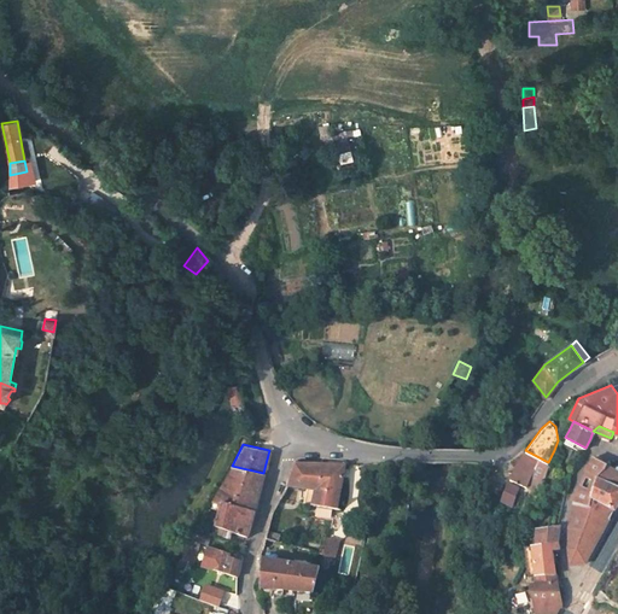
[(525,450),(509,475),(526,484),(526,483),(538,489),(552,463),(548,462),(525,450)]
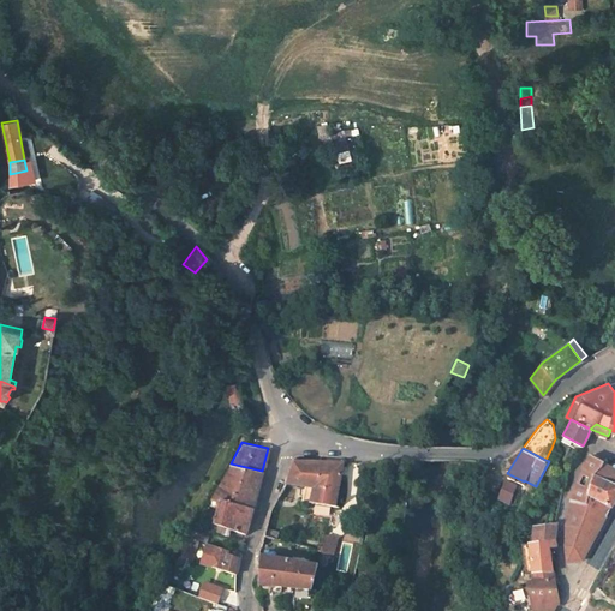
[(583,468),(613,481),(614,477),(614,467),(608,463),(589,453),(583,468)]
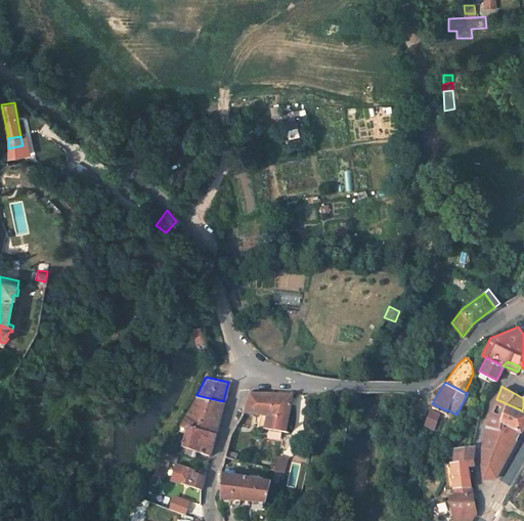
[(267,413),(264,426),(285,429),(292,393),(250,391),(247,402),(244,409),(260,411),(267,413)]
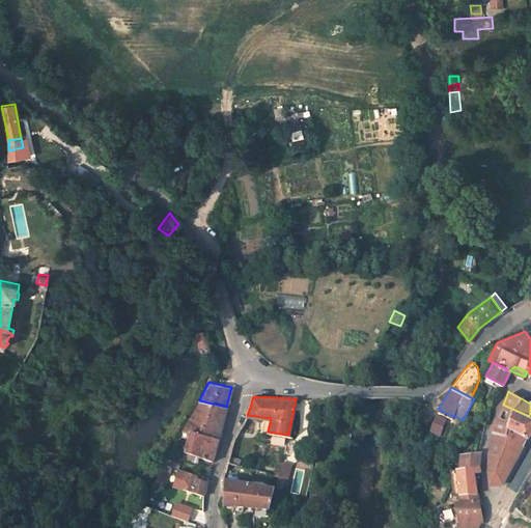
[(218,438),(226,407),(199,400),(183,428),(190,431),(190,429),(218,438)]
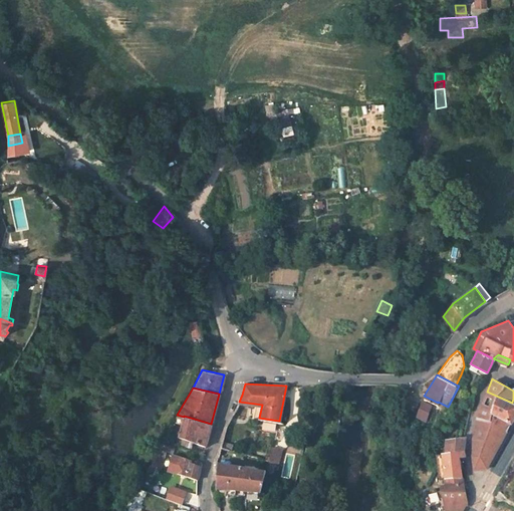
[(474,428),(473,435),(472,439),(472,455),(473,468),(487,466),(503,435),(513,415),(513,404),(512,403),(487,392),(479,409),(476,418),(474,428)]
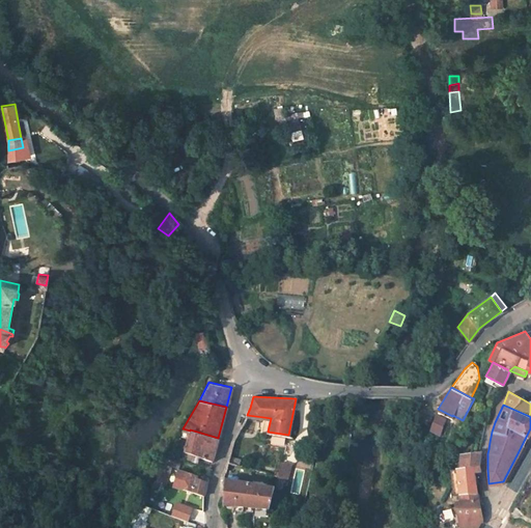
[(436,412),(429,428),(441,434),(446,416),(436,412)]
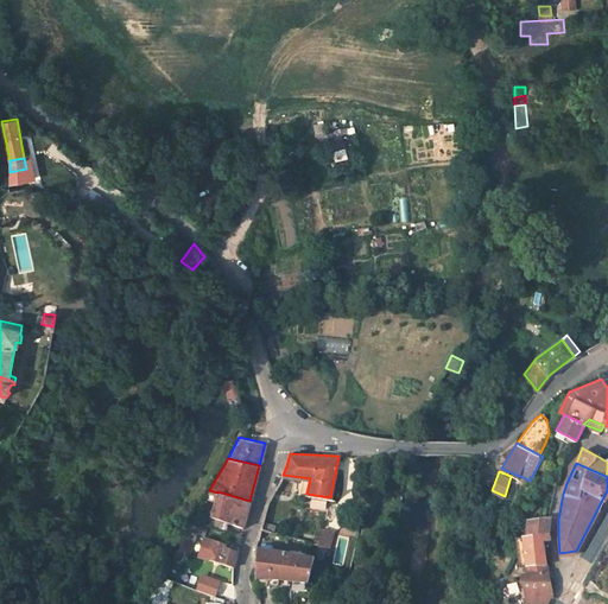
[(302,477),(298,493),(306,494),(310,478),(302,477)]
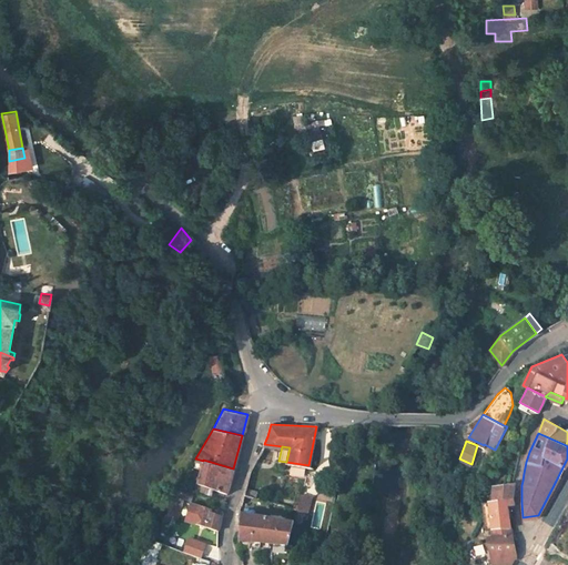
[(203,461),(196,482),(199,483),(213,487),(226,492),(233,468),(203,460),(203,461)]
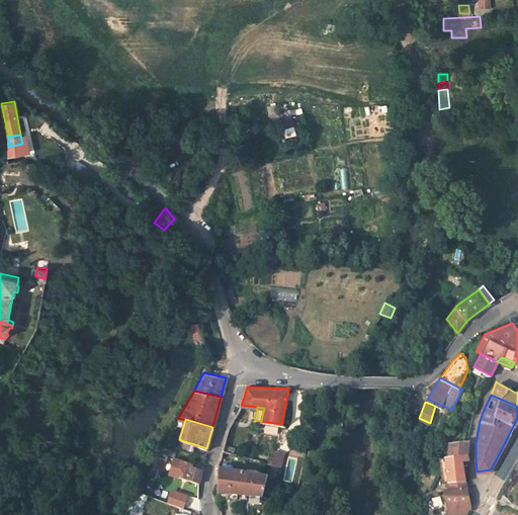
[(468,439),(448,442),(448,456),(444,456),(447,482),(465,480),(464,468),(463,459),(467,459),(466,453),(468,439)]
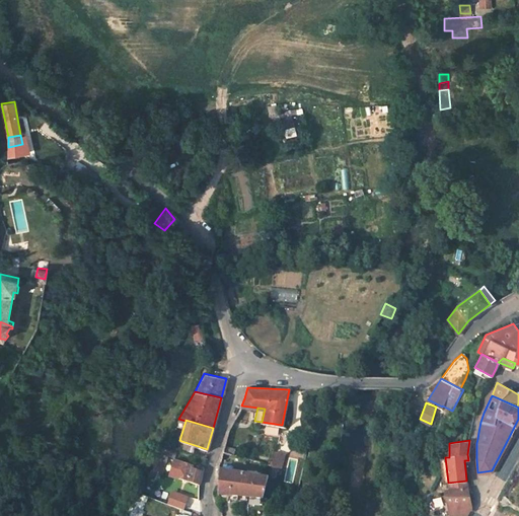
[(179,445),(193,450),(195,445),(181,441),(179,445)]
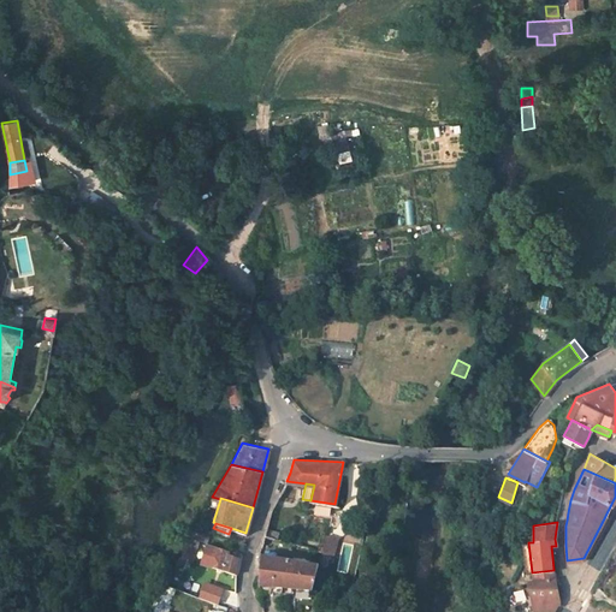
[(206,540),(209,529),(196,524),(190,535),(195,536),(206,540)]
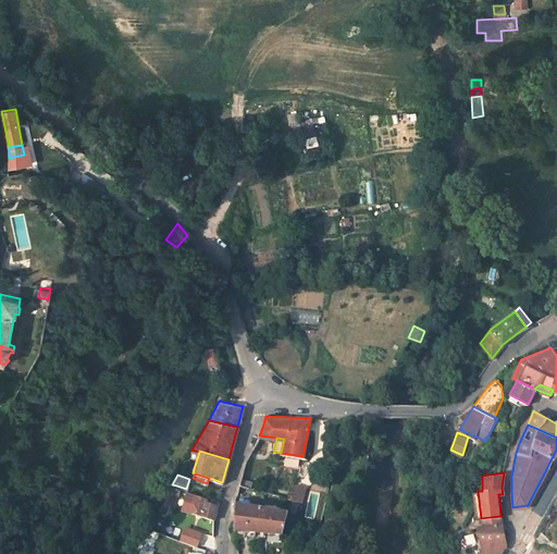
[(236,491),(245,493),(247,484),(238,482),(236,491)]
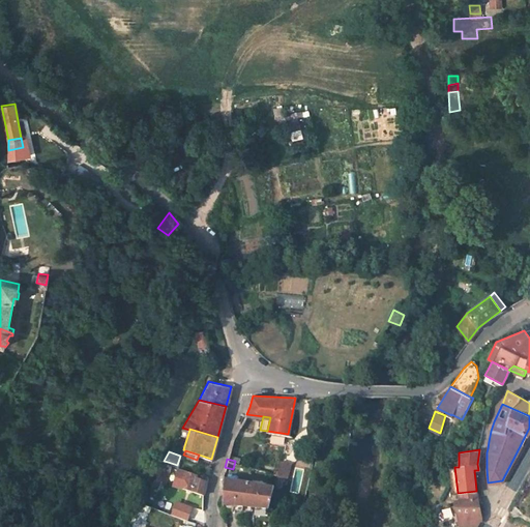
[(290,462),(281,459),(277,473),(286,475),(290,462)]
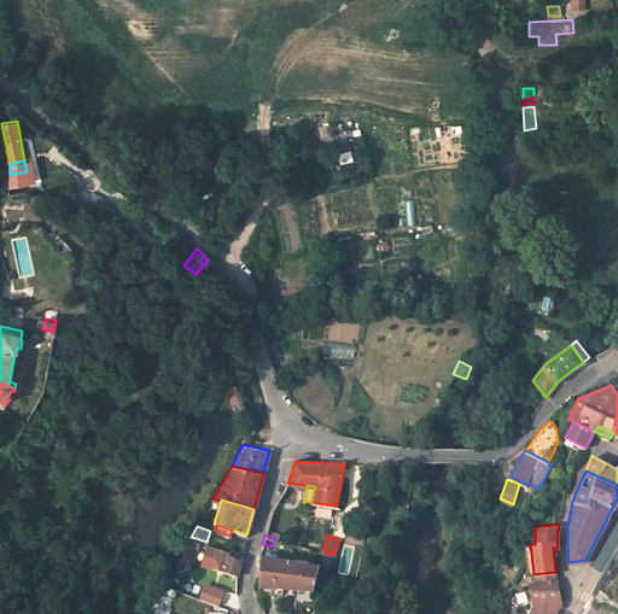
[(181,553),(191,556),(194,548),(186,544),(181,553)]
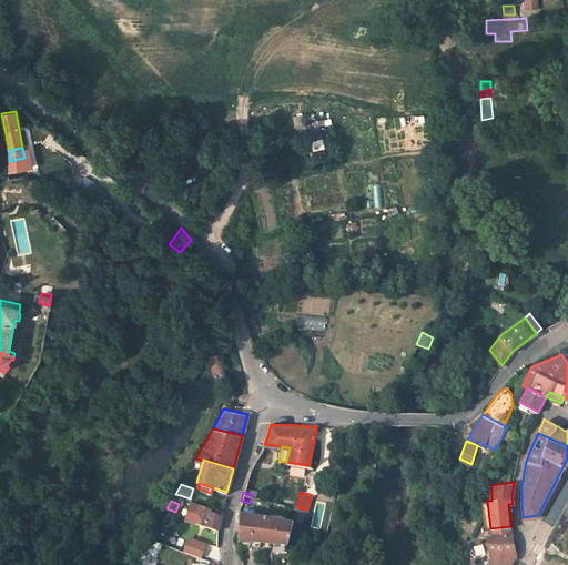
[(221,514),(208,511),(205,518),(196,515),(195,521),(217,528),(221,514)]
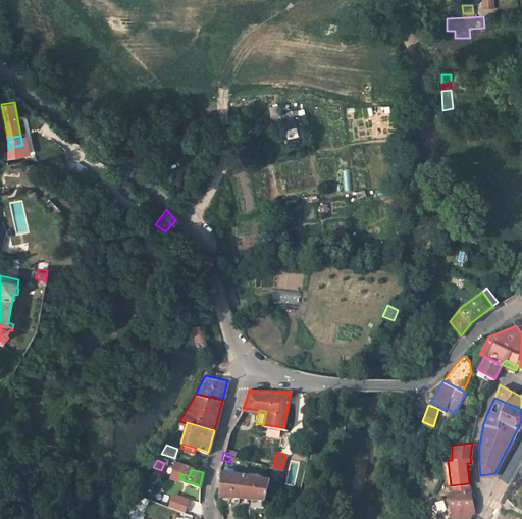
[(270,478),(219,470),(219,494),(240,496),(264,499),(270,478)]
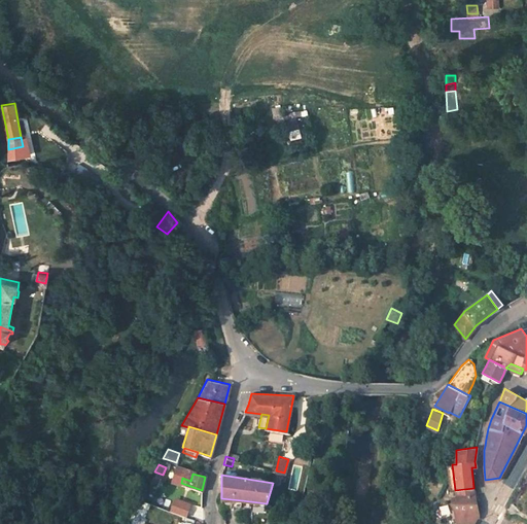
[(452,497),(456,523),(472,523),(478,516),(476,502),(473,488),(455,490),(456,496),(452,497)]
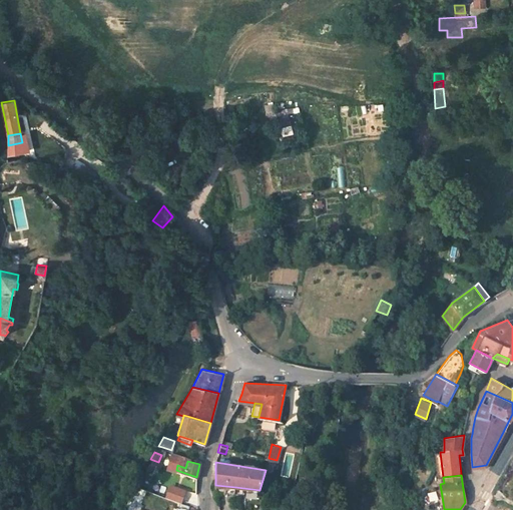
[(192,494),(183,490),(180,497),(189,501),(192,494)]
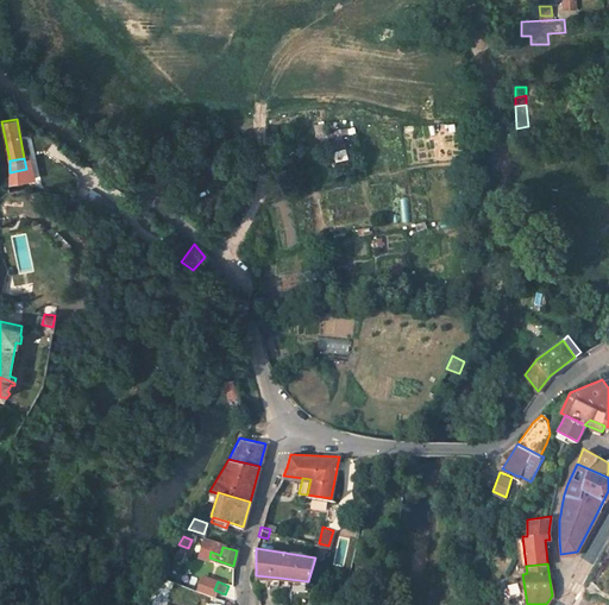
[(164,604),(168,597),(161,594),(158,604),(164,604)]
